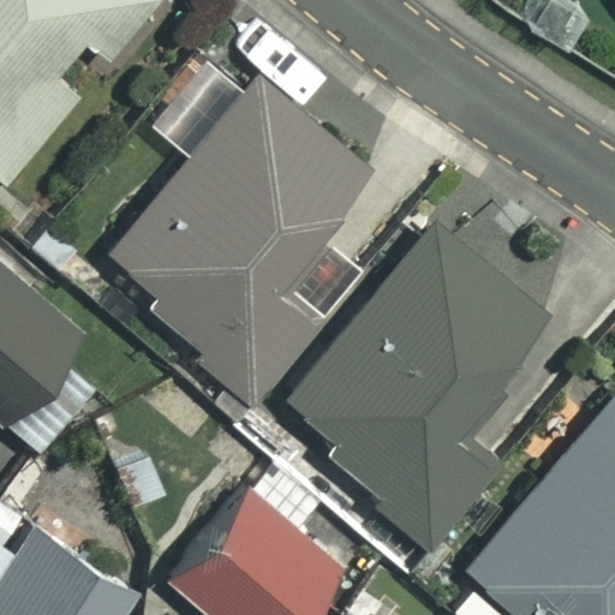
[(0,0),(0,181),(1,183),(77,94),(54,75),(84,41),(106,60),(156,0),(0,0)]
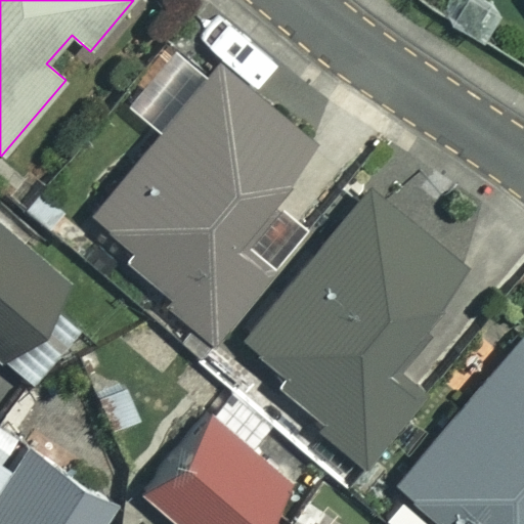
[(237,245),(312,153),(211,71),(92,217),(132,249),(123,261),(216,336),(269,270),(237,245)]
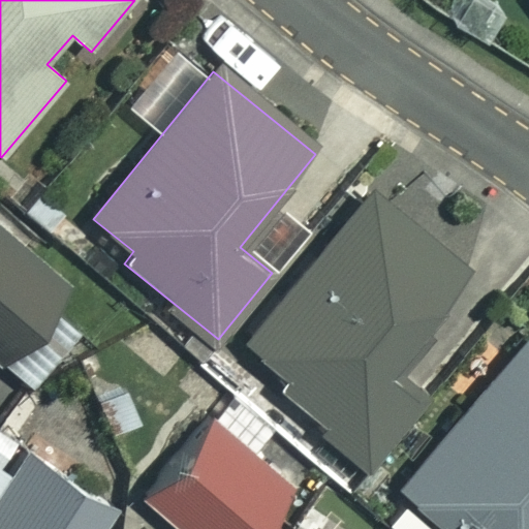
[(478,280),(374,192),(246,344),(287,379),(279,389),(374,470),(431,404),(398,375),(478,280)]
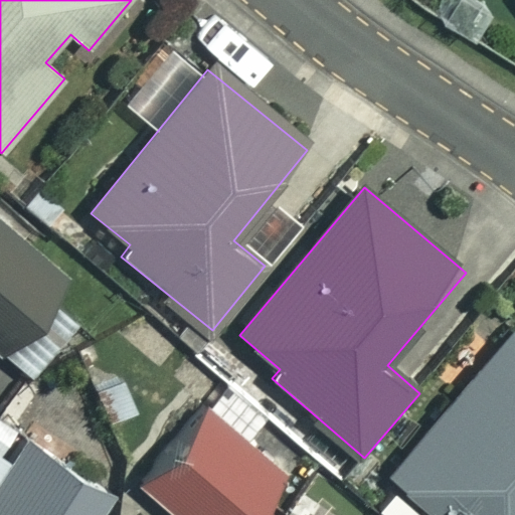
[(70,283),(0,230),(0,353),(30,376),(77,313),(58,299),(70,283)]
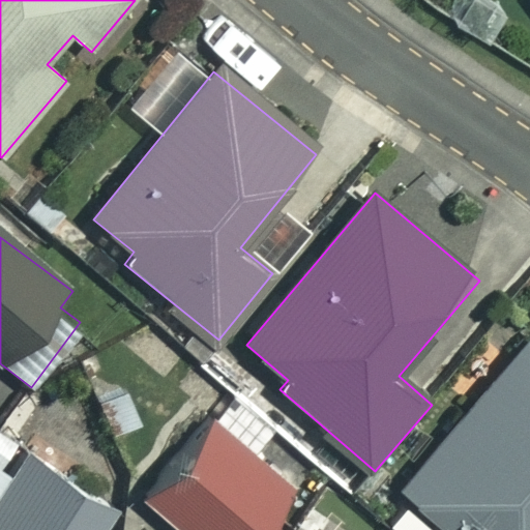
[(529,529),(529,342),(401,490),(441,525),(437,529),(529,529)]
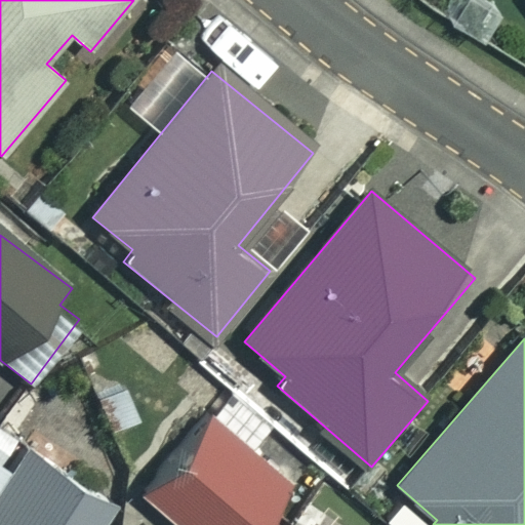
[(260,524),(293,489),(215,418),(146,496),(177,524),(260,524)]
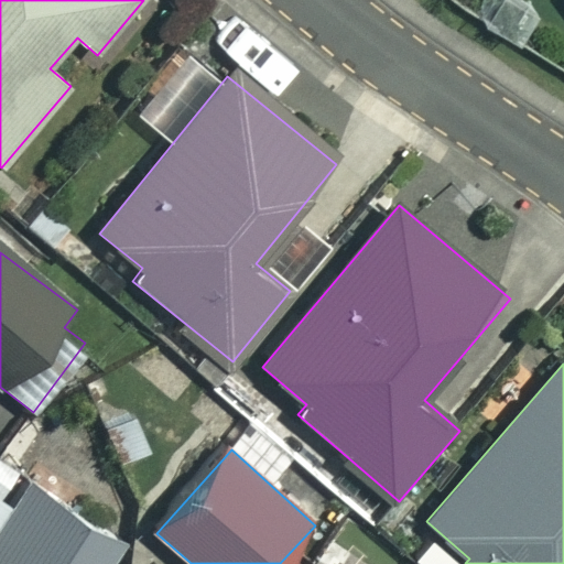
[(112,563),(125,548),(0,457),(0,563),(112,563)]
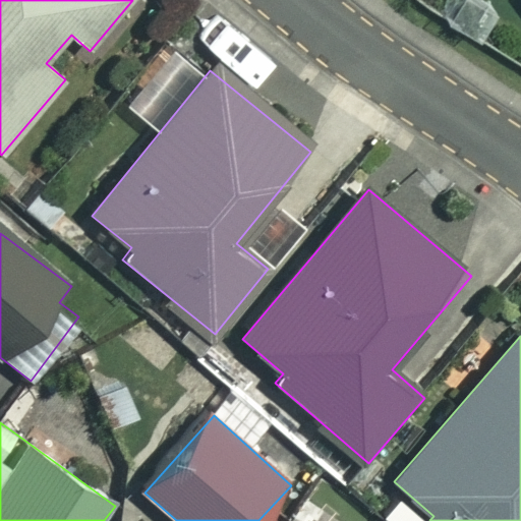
All buildings are outlined.
